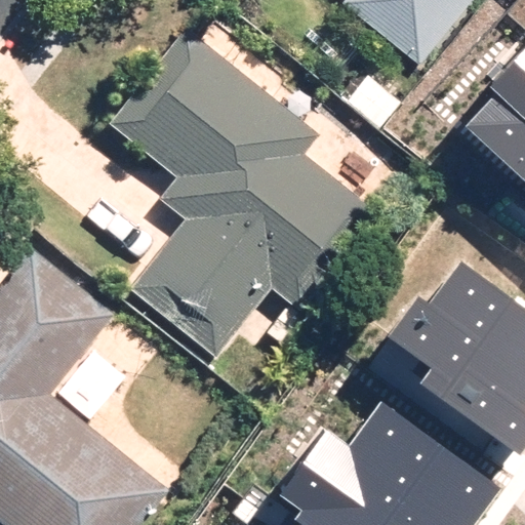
[(419,63),(470,0),(344,0),(342,1),(419,63)]
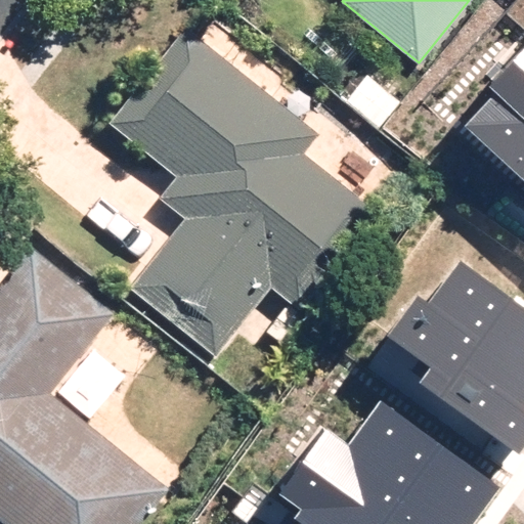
[(216,353),(271,286),(298,307),(377,211),(303,151),(318,132),(186,25),(108,119),(177,174),(160,195),(187,217),(132,285),(216,353)]
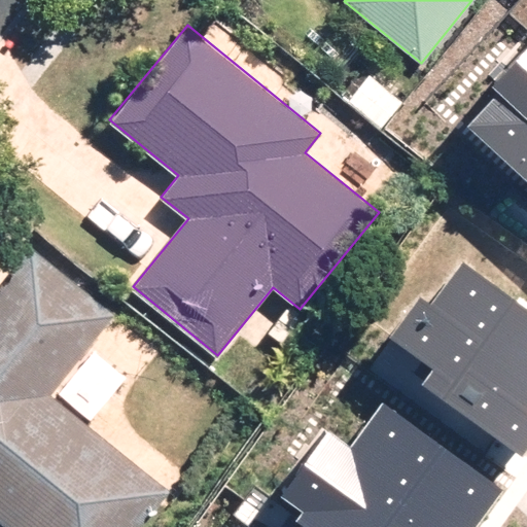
[(458,129),(526,192),(526,40),(482,88),(490,95),(458,129)]
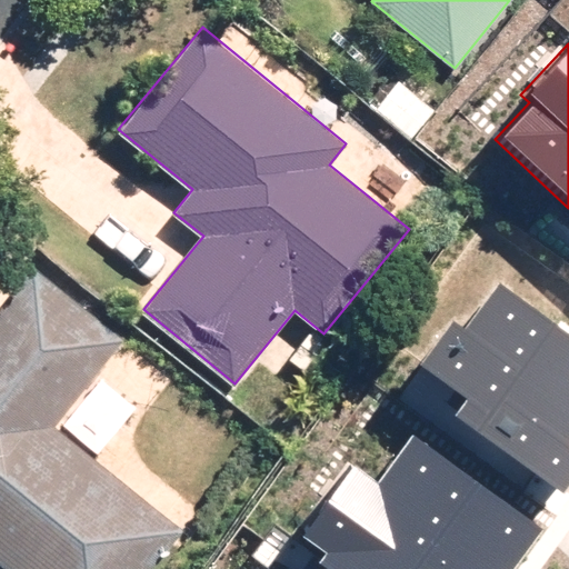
[(0,563),(7,568),(151,568),(185,530),(52,422),(122,338),(33,267),(0,307),(0,563)]
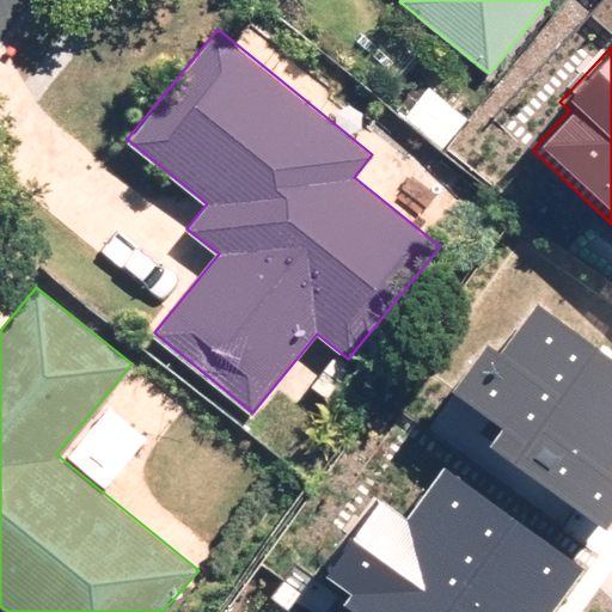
[(508,433),(497,447),(605,528),(611,519),(611,362),(539,307),(501,357),(487,347),(453,392),(508,433)]
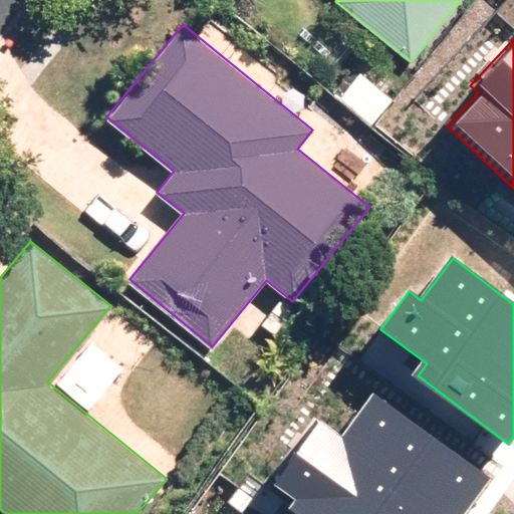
[(462,513),(489,478),(369,392),(336,438),(310,419),(262,485),(292,506),(287,512),(290,513),(462,513)]
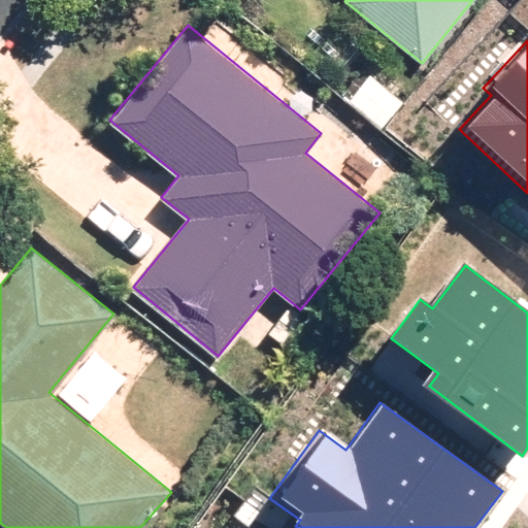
All buildings are outlined.
